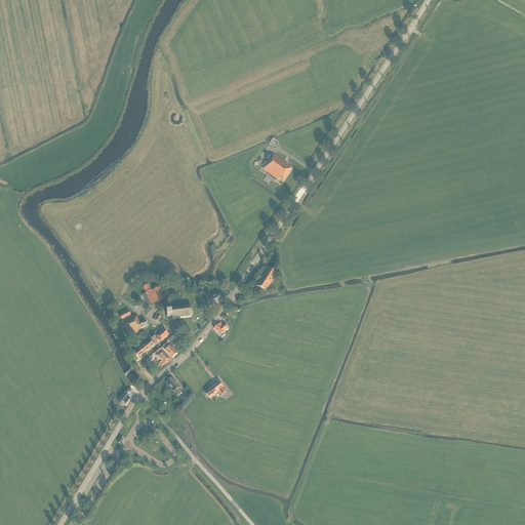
[(266,145),(272,149),(274,146),(276,148),(279,143),(273,138),(270,144),(268,142),(266,145)]
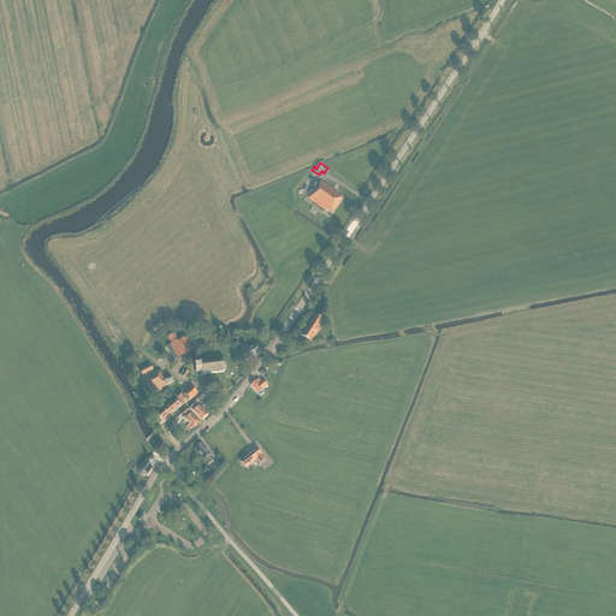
[(318,187),(317,187),(308,199),(327,212),(327,211),(332,213),(343,199),(337,194),(337,193),(321,182),(318,187)]
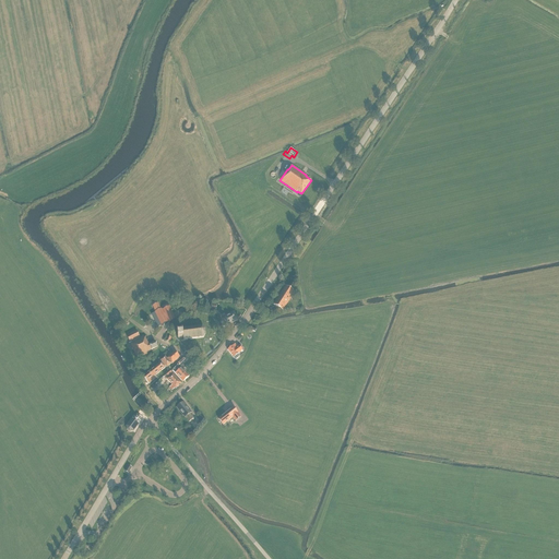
[(273,305),(283,310),(295,293),(285,286),(273,305)]
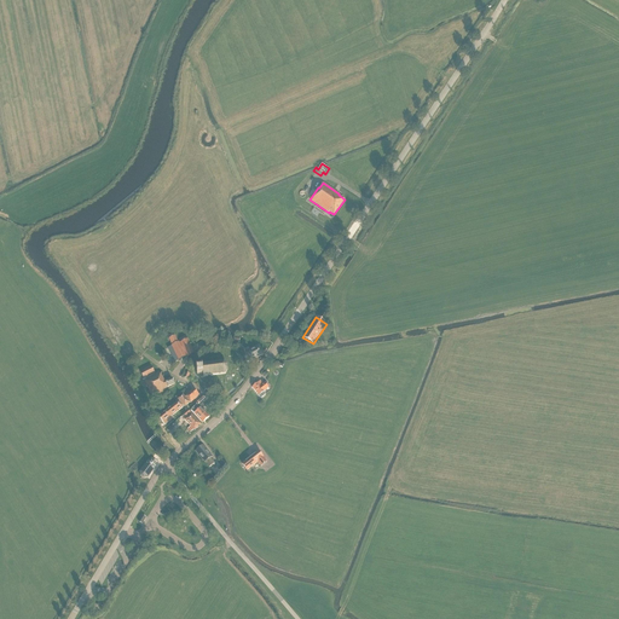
[(186,357),(187,358),(195,354),(187,339),(179,343),(179,342),(178,342),(174,336),(169,339),(172,346),(179,360),(186,357)]
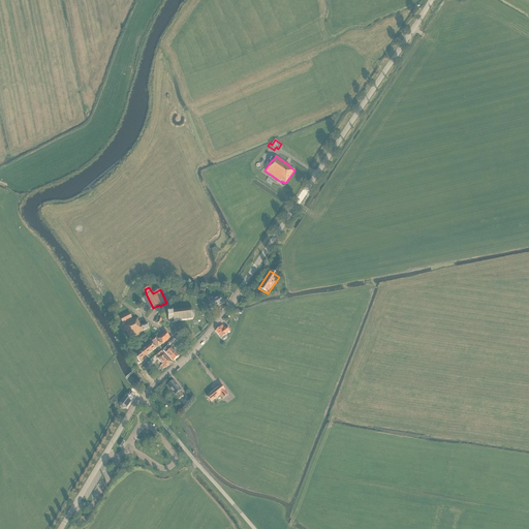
[(209,299),(206,300),(209,305),(212,304),(214,308),(224,303),(222,298),(221,296),(210,302),(209,299)]
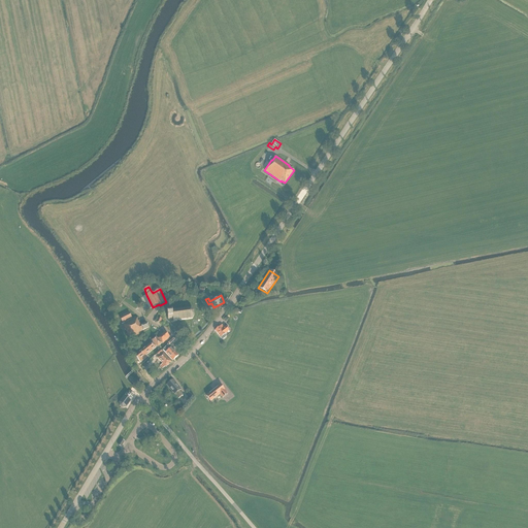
[(191,308),(168,311),(169,314),(167,314),(168,319),(173,319),(173,321),(180,321),(192,319),(194,315),(194,311),(191,308)]
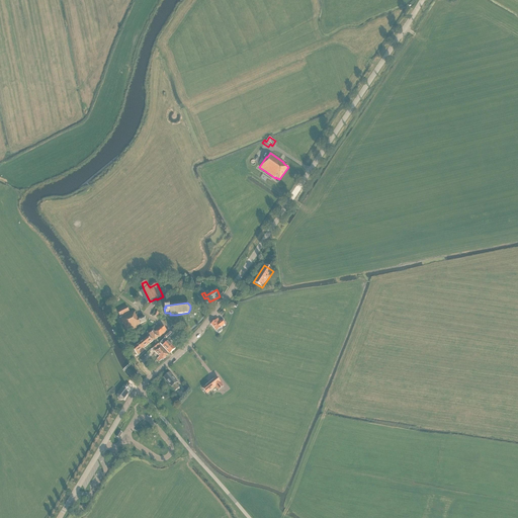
[(117,311),(127,332),(138,327),(137,326),(146,322),(144,317),(139,319),(137,315),(136,316),(134,311),(130,313),(126,307),(117,311)]
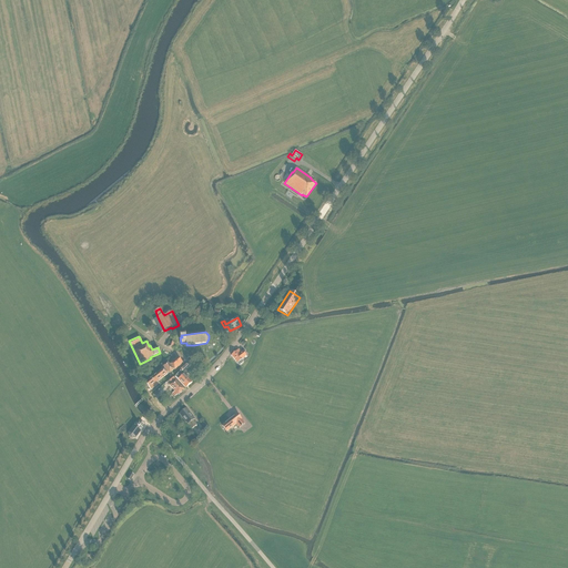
[(239,350),(231,356),(237,363),(245,357),(246,356),(243,352),(241,353),(239,350)]
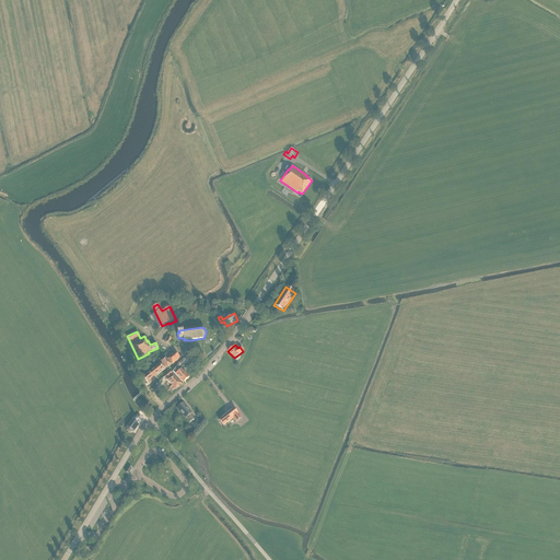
[(155,376),(166,368),(166,369),(172,363),(173,364),(179,358),(175,352),(167,359),(165,357),(161,361),(162,362),(143,377),(149,384),(156,377),(155,376)]
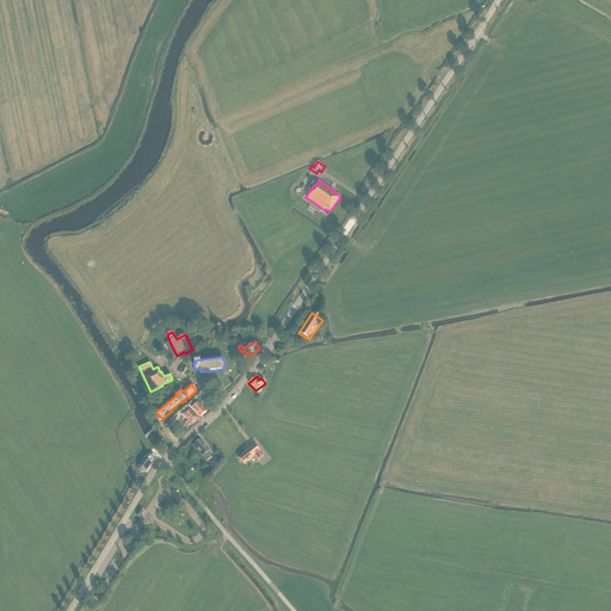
[(195,400),(189,405),(199,418),(207,412),(198,402),(198,403),(195,400)]
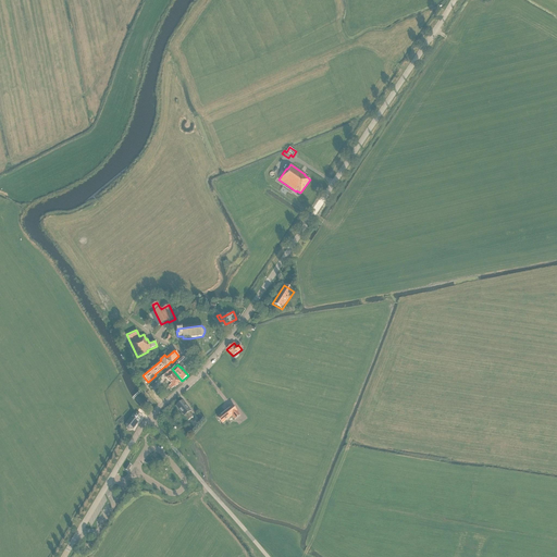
[(172,372),(169,369),(163,375),(165,378),(165,376),(166,378),(171,383),(177,378),(172,372)]
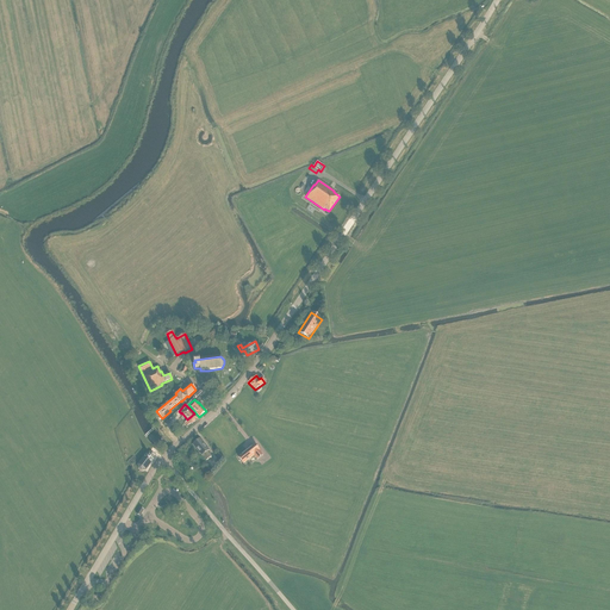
[(187,419),(185,423),(187,427),(191,423),(192,424),(198,418),(194,414),(187,419)]
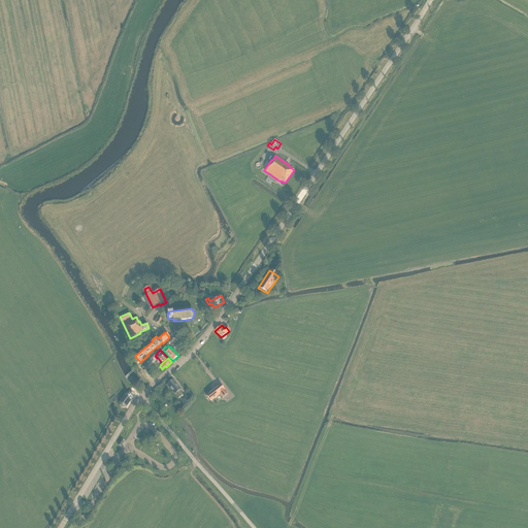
[(167,385),(174,395),(178,399),(183,395),(179,391),(180,390),(173,380),(167,385)]
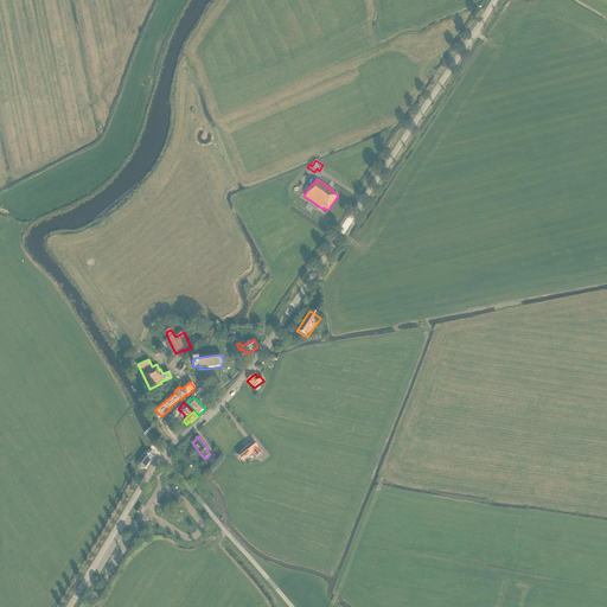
[(250,454),(257,447),(253,441),(248,445),(249,446),(246,448),(237,455),(242,461),(250,454)]
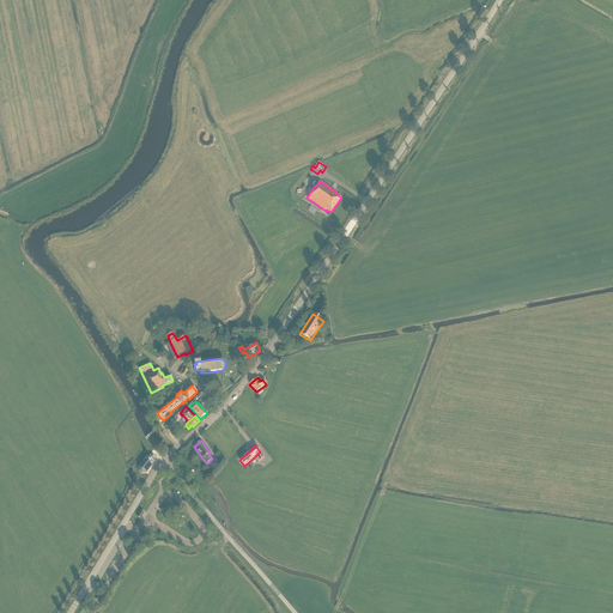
[(147,457),(146,456),(139,467),(139,472),(143,474),(146,473),(155,462),(153,461),(156,459),(150,454),(147,457)]
